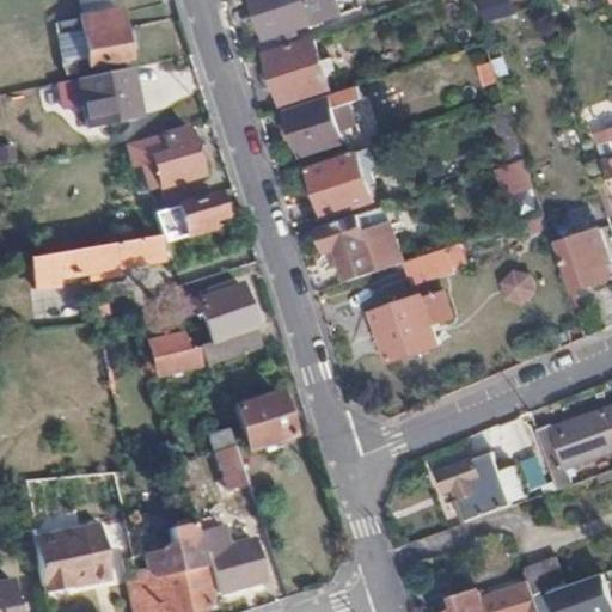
[(335,0),(255,0),(268,37),(340,13),(335,0)]
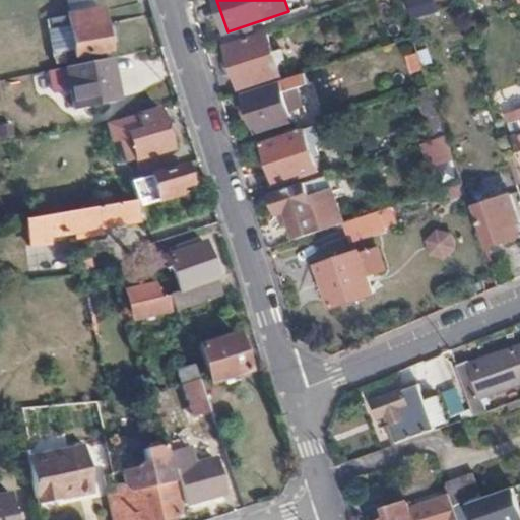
[(435,0),(407,0),(405,1),(413,21),(440,10),(435,0)]
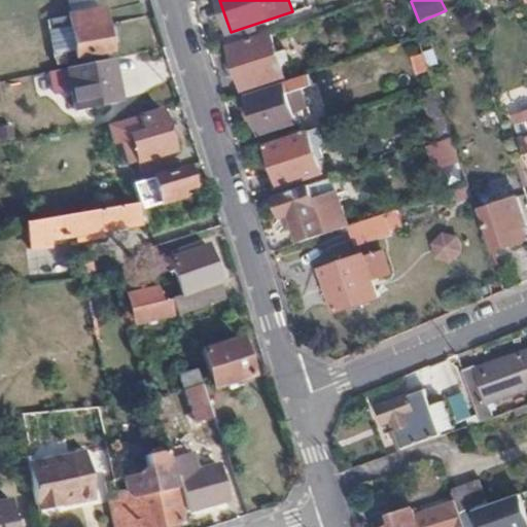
[(110,54),(99,9),(67,16),(77,61),(110,54)]
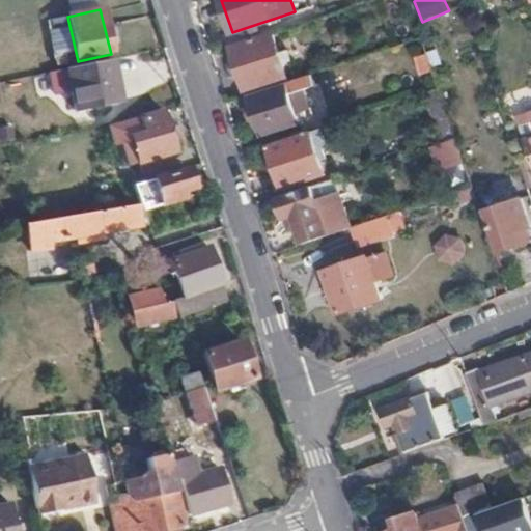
[(64,17),(46,20),(54,63),(72,60),(64,17)]
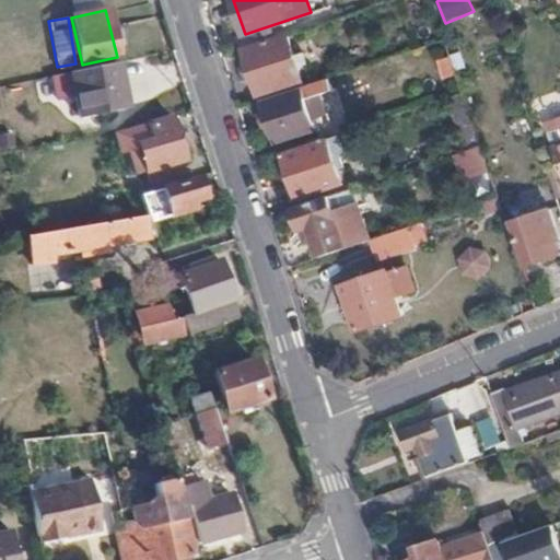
[(301,80),(286,34),(245,48),(259,93),(301,80)]
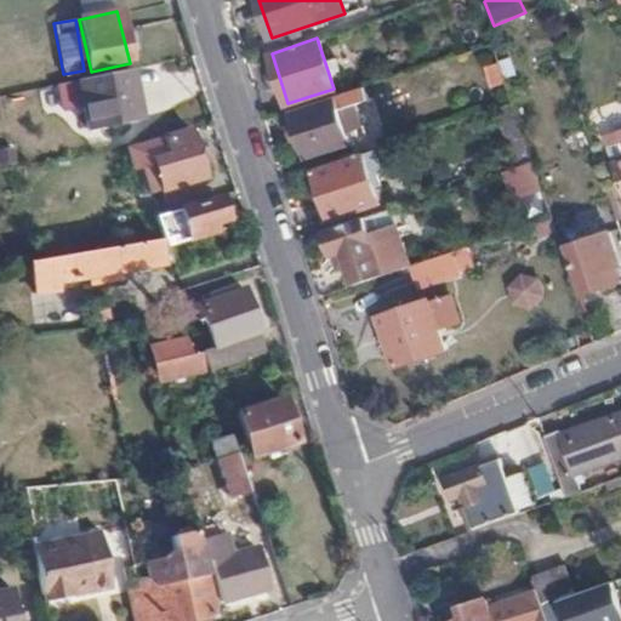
[(490,87),(518,78),(511,58),(484,68),(490,87)]
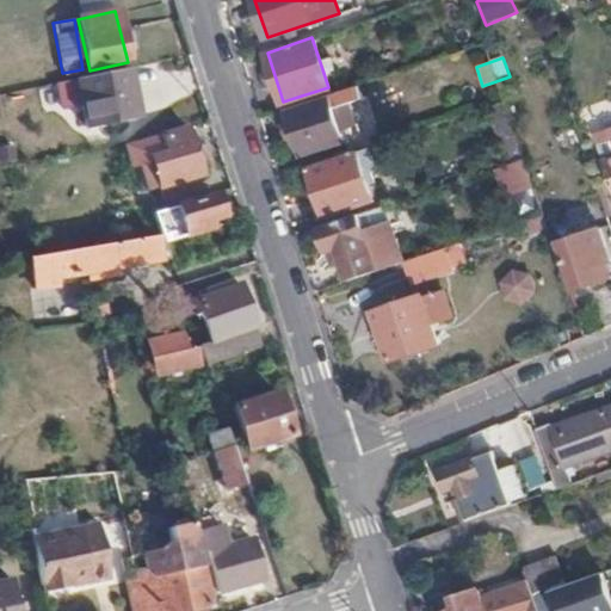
[(130,69),(78,81),(87,128),(140,118),(130,69)]
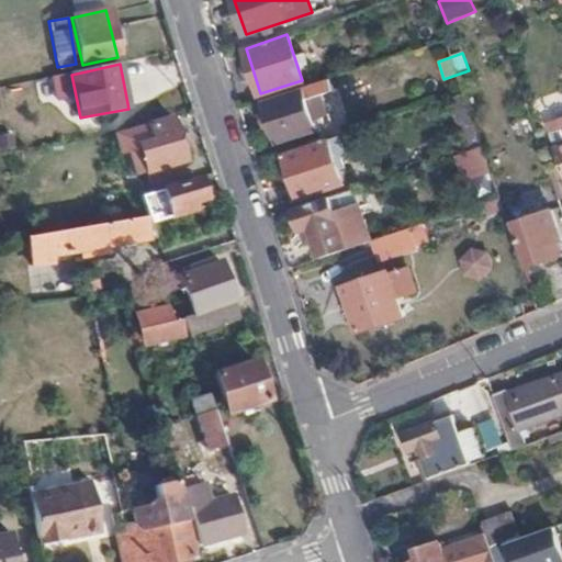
[(335,88),(330,76),(261,99),(277,142),(318,127),(308,98),(335,88)]
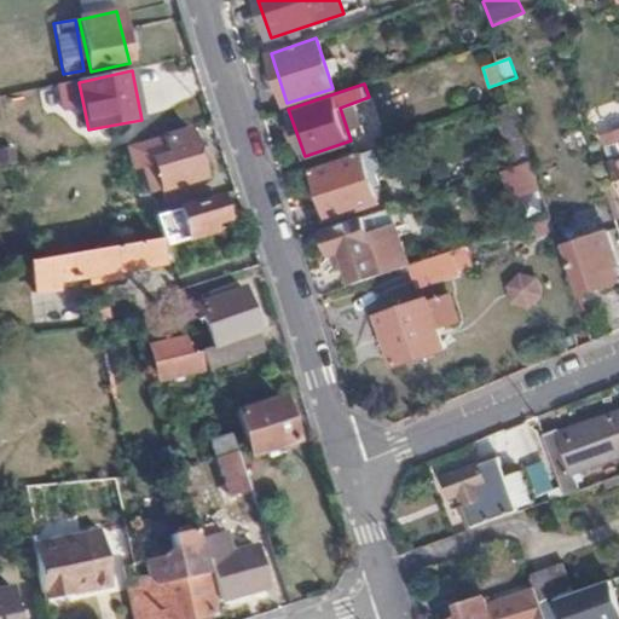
[(516,162),(533,156),(513,98),(496,104),(516,162)]
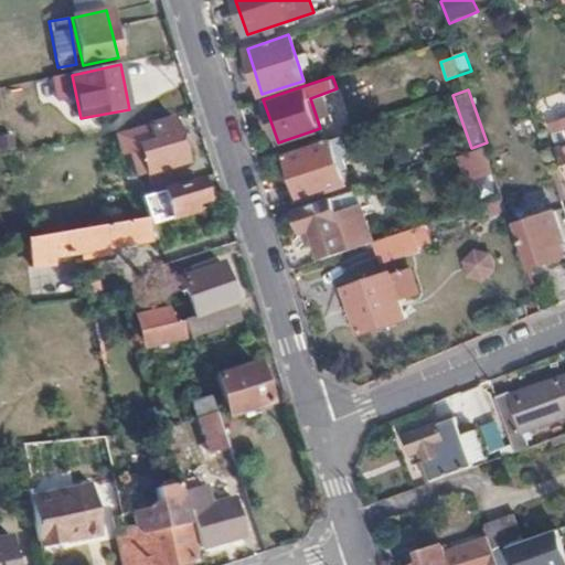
[(149,193),(185,181),(180,164),(187,162),(173,118),(120,135),(125,148),(126,148),(132,173),(144,171),(149,193)]
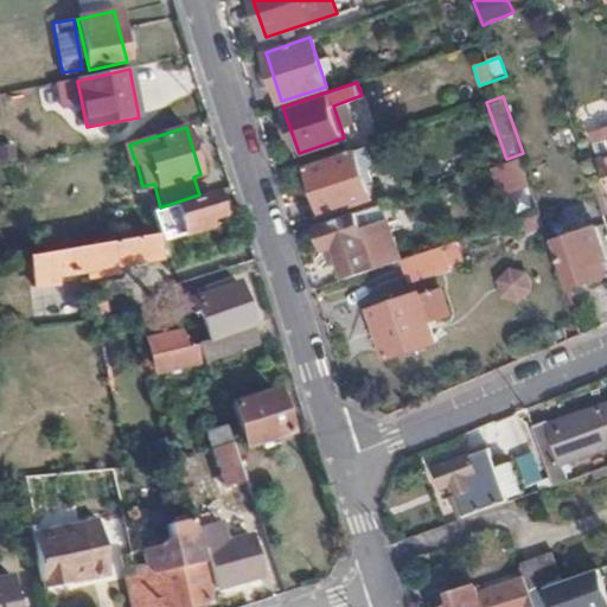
[(371,198),(356,152),(310,167),(324,215),(371,198)]
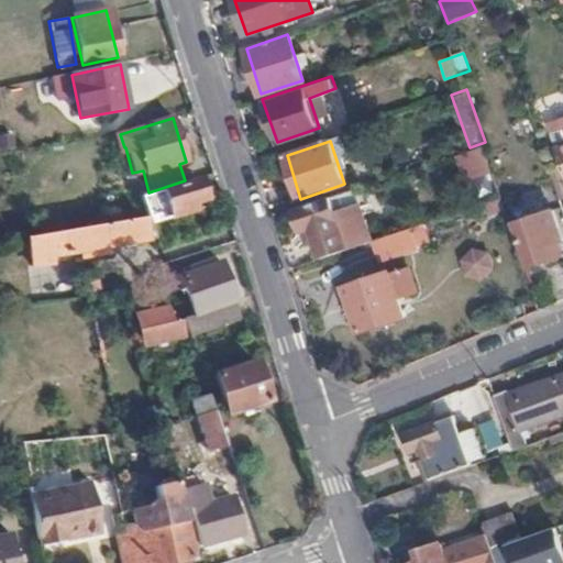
[(487,201),(492,199),(503,196),(485,142),(470,147),(487,201)]
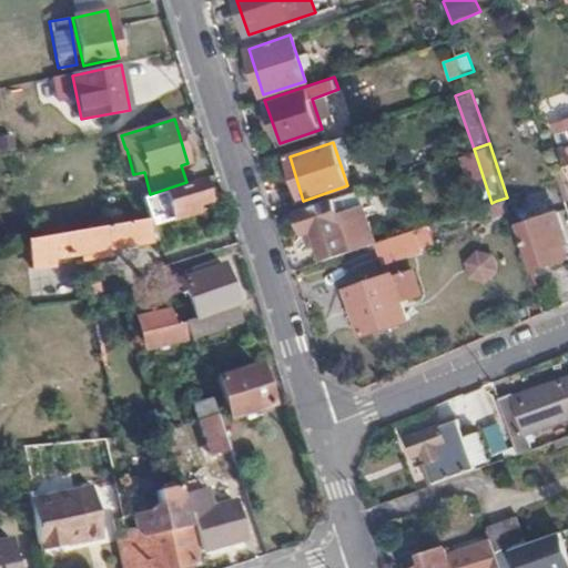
[(146,199),(154,220),(161,217),(162,224),(198,215),(195,208),(209,203),(202,181),(146,199)]
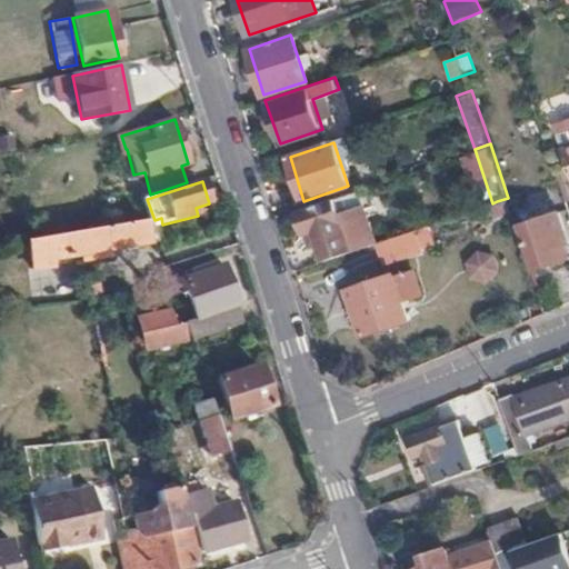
[(369,186),(298,210),(309,243),(319,240),(326,261),(375,245),(377,243),(363,201),(373,197),(369,186)]
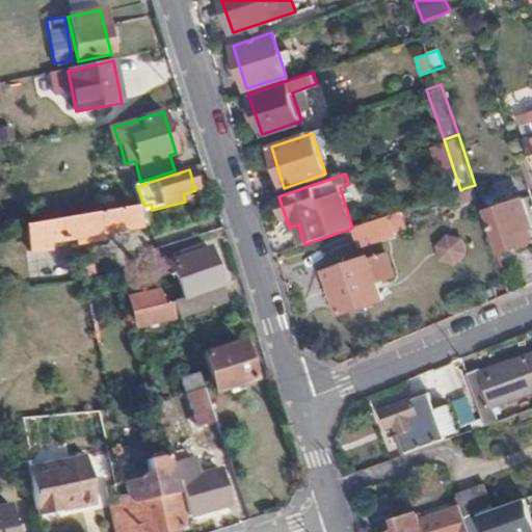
[(468,196),(478,193),(475,185),(464,188),(468,196)]
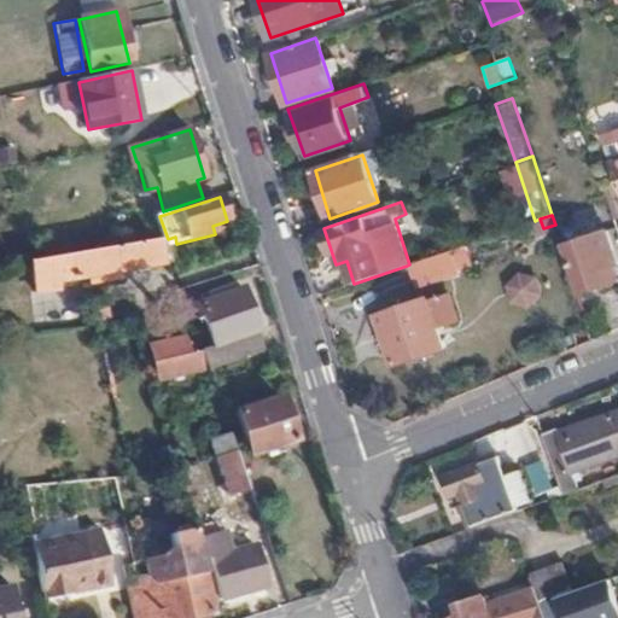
[(617,256),(606,223),(566,237),(582,285),(617,272),(617,266),(614,257),(617,256)]
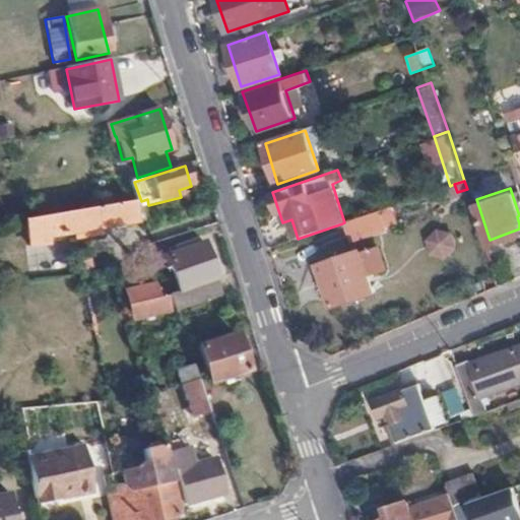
[(132,200),(27,220),(30,244),(49,241),(49,234),(73,229),(99,224),(135,218),(132,200)]
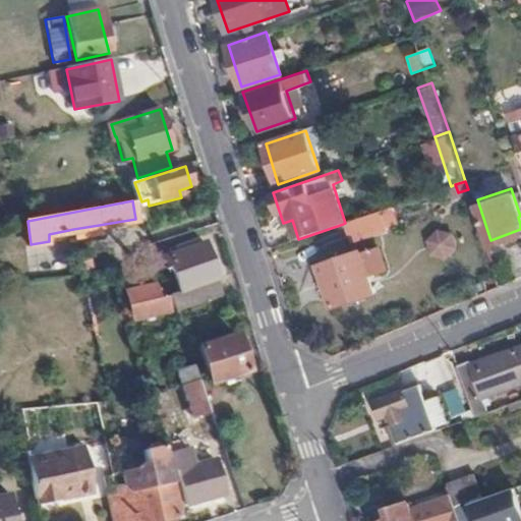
[(377,212),(383,225),(395,221),(391,207),(377,212)]
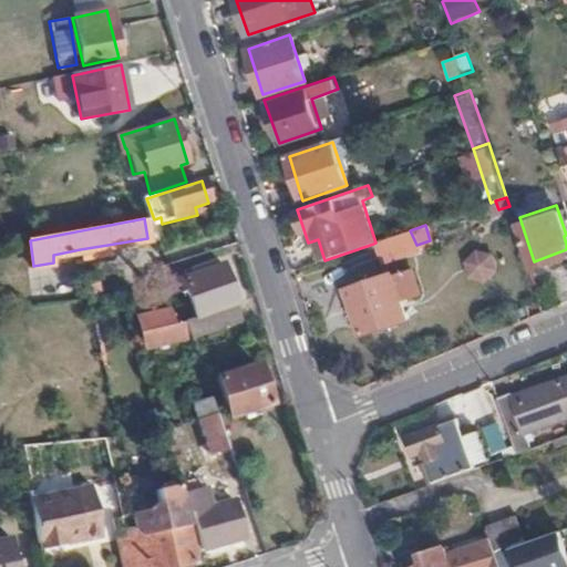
[(375,243),(373,244),(379,261),(418,248),(416,245),(410,230),(375,243)]
